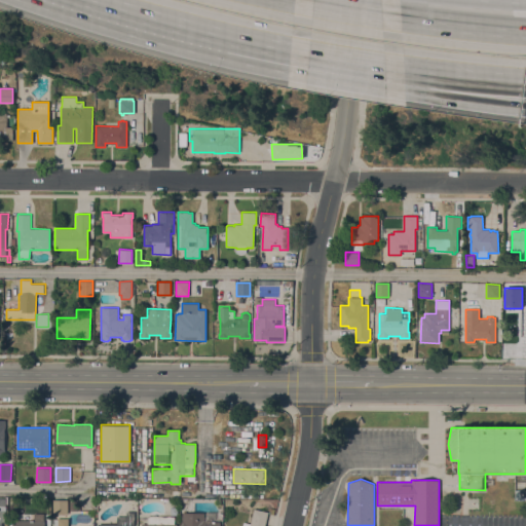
[(52,499),(67,499),(68,514),(52,514),(52,499)]
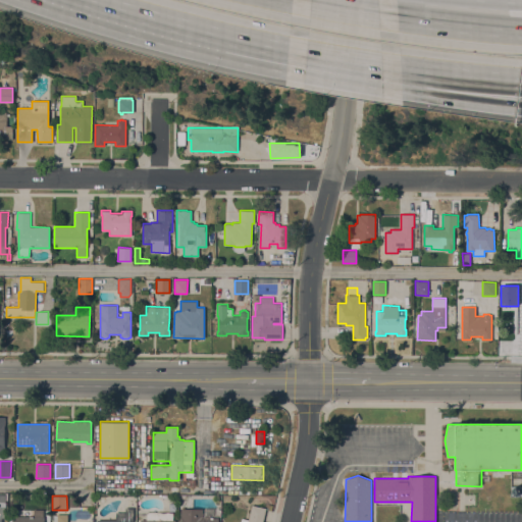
[(241,521),(242,518),(249,519),(252,505),(266,508),(262,521),(241,521)]
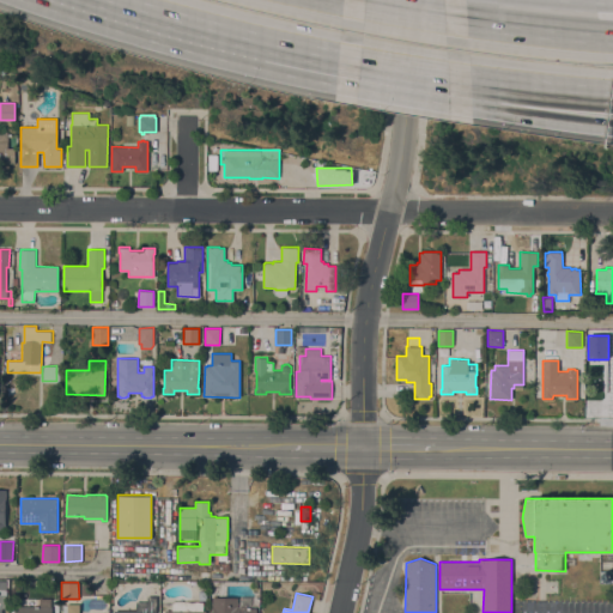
[(115,612),(115,611),(137,610),(137,601),(147,601),(147,596),(157,596),(157,612),(155,612),(115,612)]
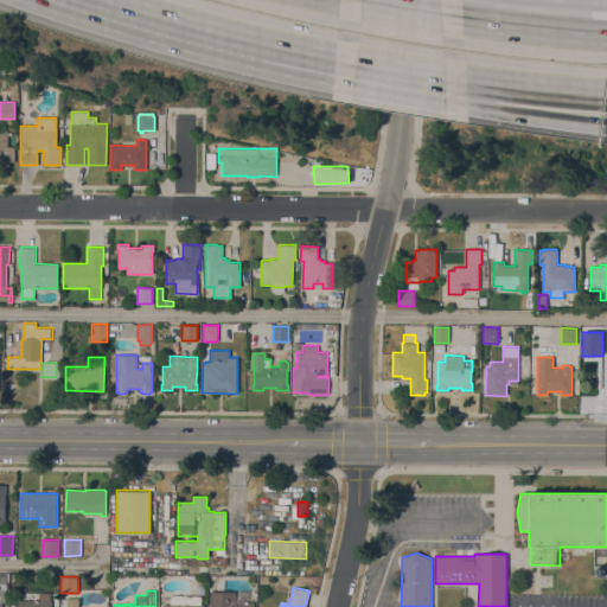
[(209,606),(210,590),(249,592),(249,599),(248,599),(248,602),(255,602),(254,606),(209,606)]
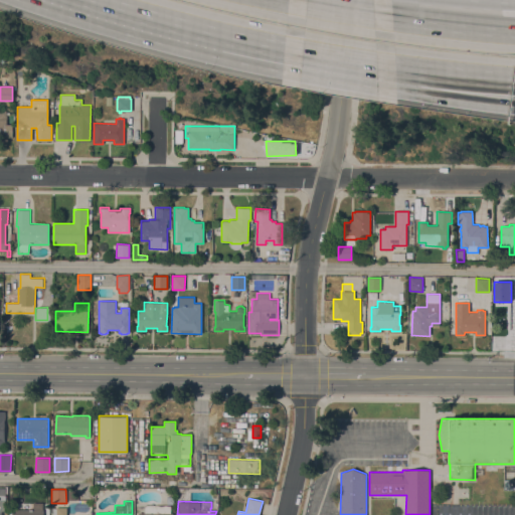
[(12,514),(12,509),(33,509),(33,502),(43,502),(43,509),(43,514),(12,514)]
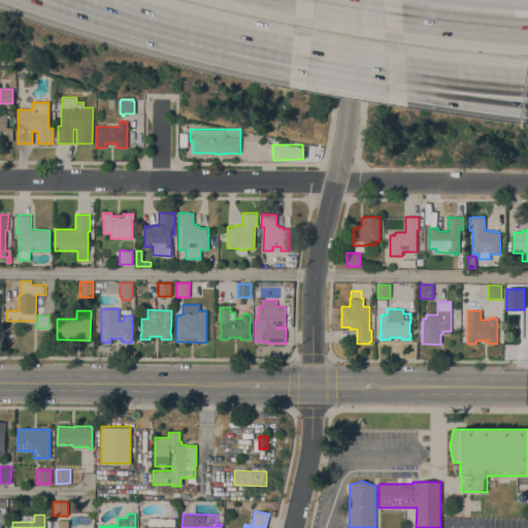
[(142,527),(142,526),(147,526),(147,518),(175,518),(175,526),(177,526),(177,527),(142,527)]
